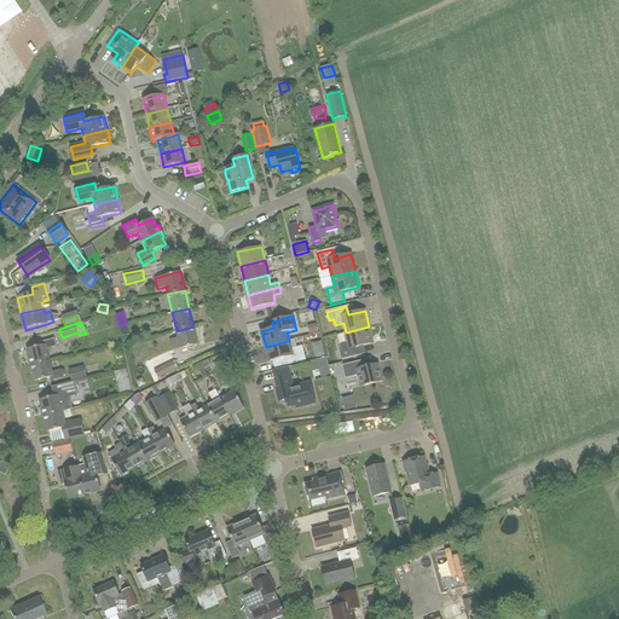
[(119,325),(122,339),(129,336),(127,324),(119,325)]
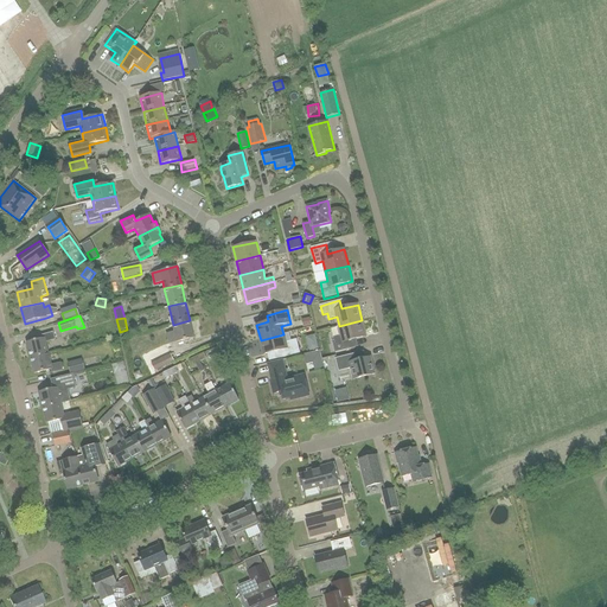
[(311,318),(302,319),(304,327),(312,325),(311,318)]
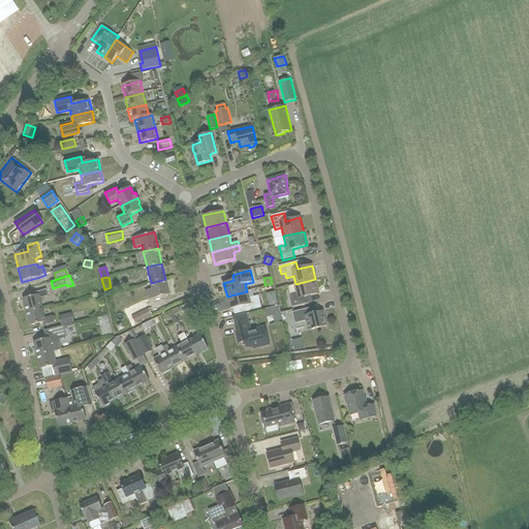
[(165,279),(151,283),(152,289),(145,290),(148,301),(169,294),(165,279)]
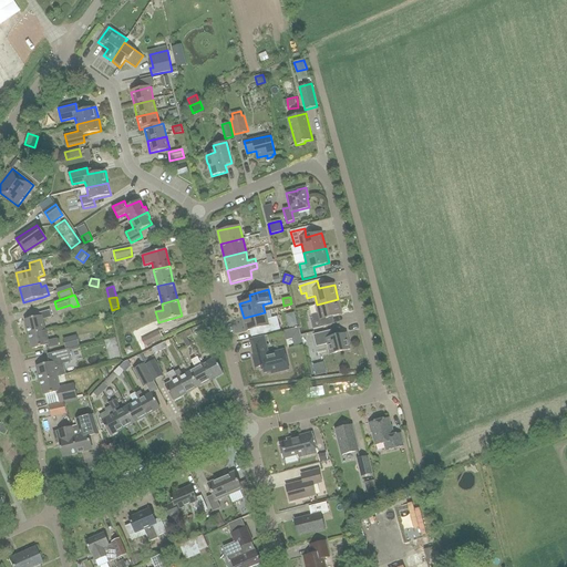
[(338,299),(317,305),(319,313),(311,316),(313,321),(311,321),(313,330),(328,326),(327,318),(342,315),(338,299)]
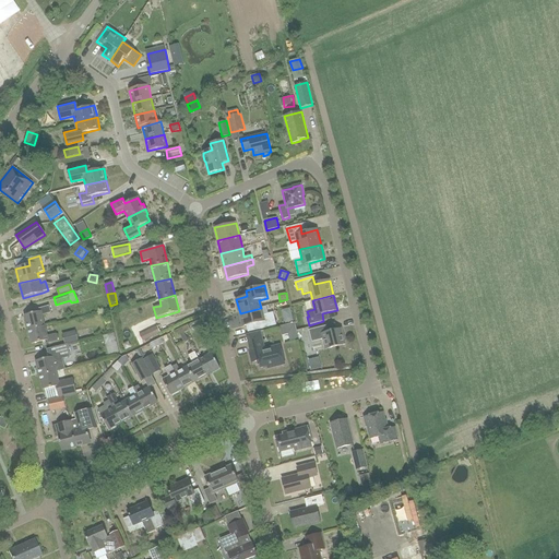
[(25,316),(30,330),(45,326),(42,316),(51,313),(49,307),(38,310),(38,312),(25,316)]
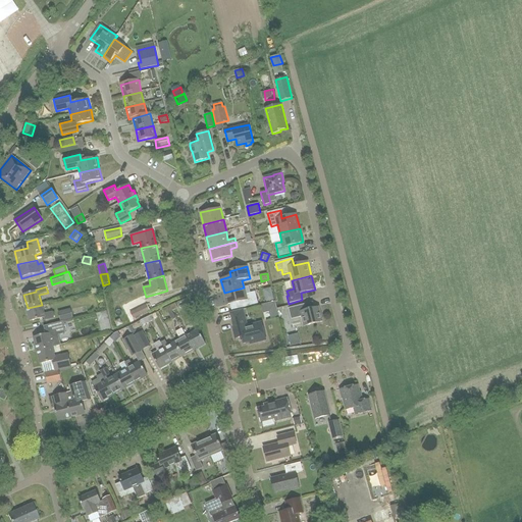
[(244,288),(224,293),(227,305),(240,302),(242,308),(258,304),(255,292),(246,295),(244,288)]
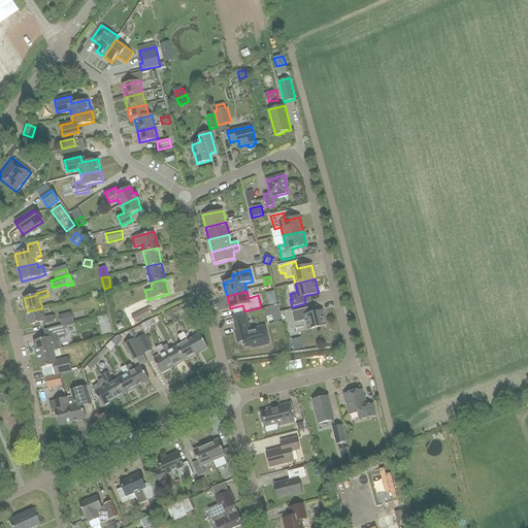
[(282,304),(267,306),(268,315),(275,314),(276,321),(284,320),(282,304)]
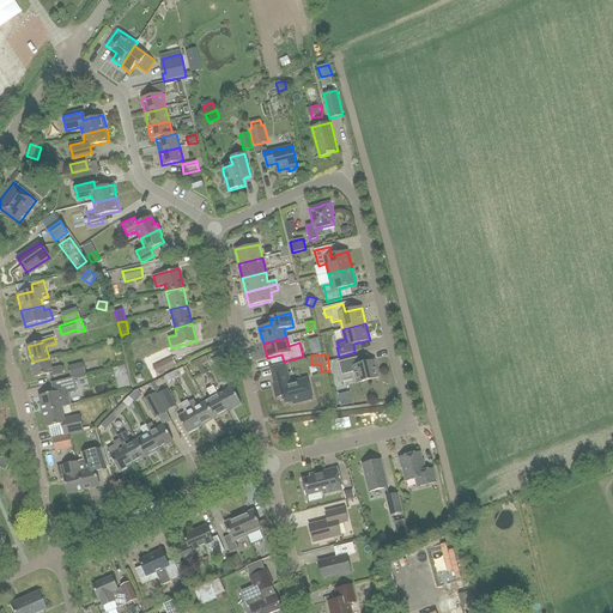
[(49,358),(32,362),(36,377),(50,374),(50,377),(64,375),(62,368),(52,370),(49,358)]
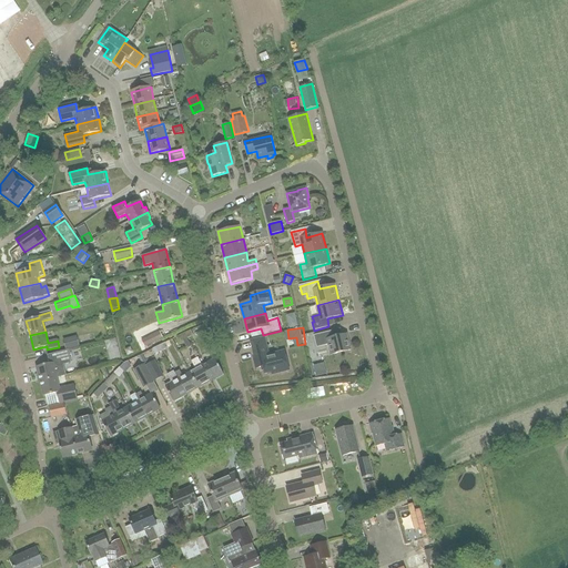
[(160,332),(142,340),(144,346),(163,337),(160,332)]
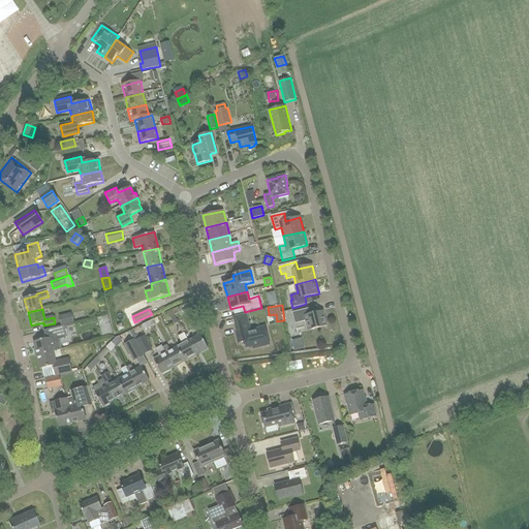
[(328,327),(323,311),(310,315),(309,309),(292,313),(296,324),(306,321),(308,331),(328,327)]
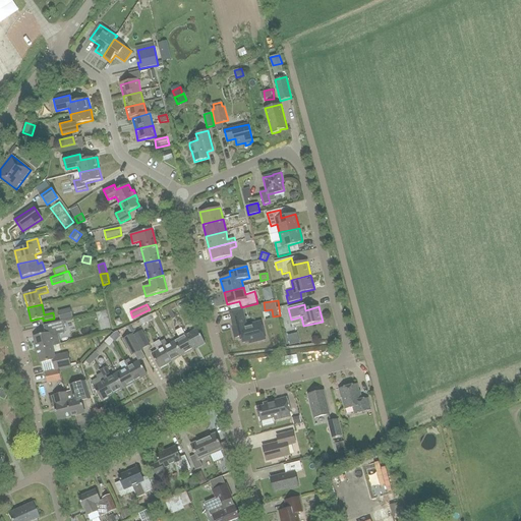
[(173,320),(176,317),(172,310),(170,306),(164,309),(167,313),(169,312),(173,320)]
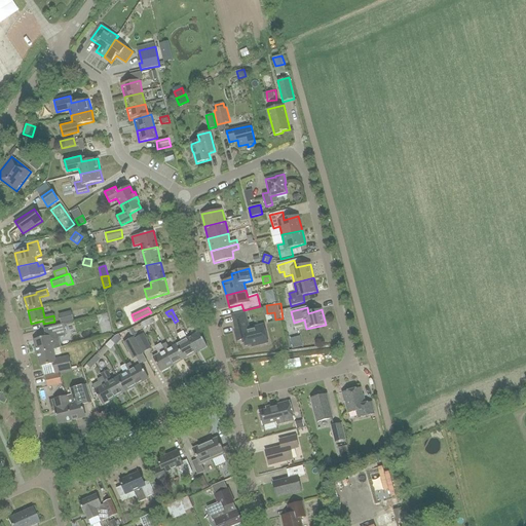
[(59,314),(62,325),(75,322),(72,311),(59,314)]
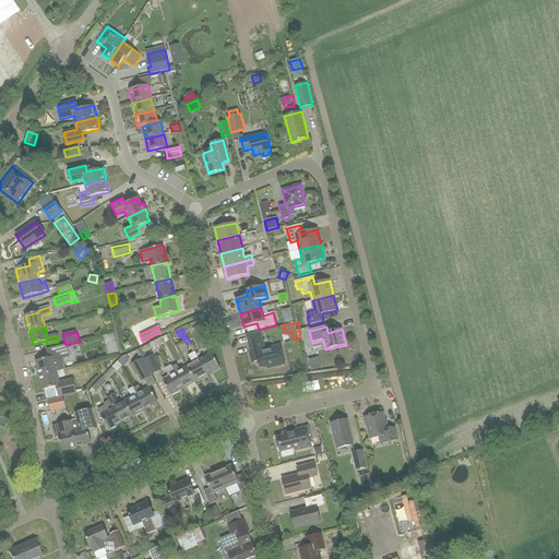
[(247,334),(249,344),(251,353),(250,354),(252,363),(259,361),(261,368),(274,365),(277,366),(285,365),(281,348),(277,346),(264,349),(260,331),(247,334)]
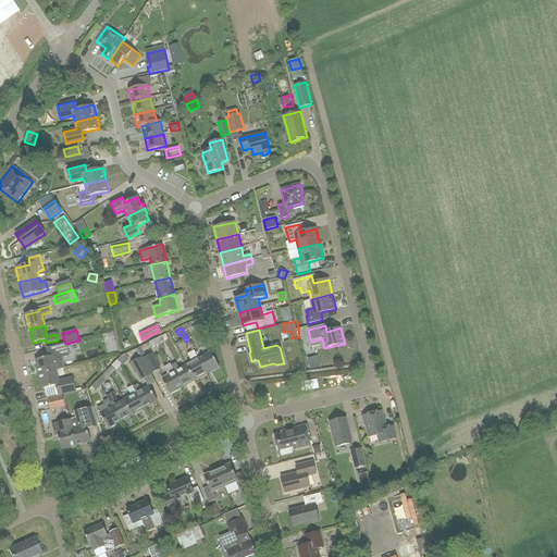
[(115,331),(104,334),(111,355),(122,350),(115,331)]
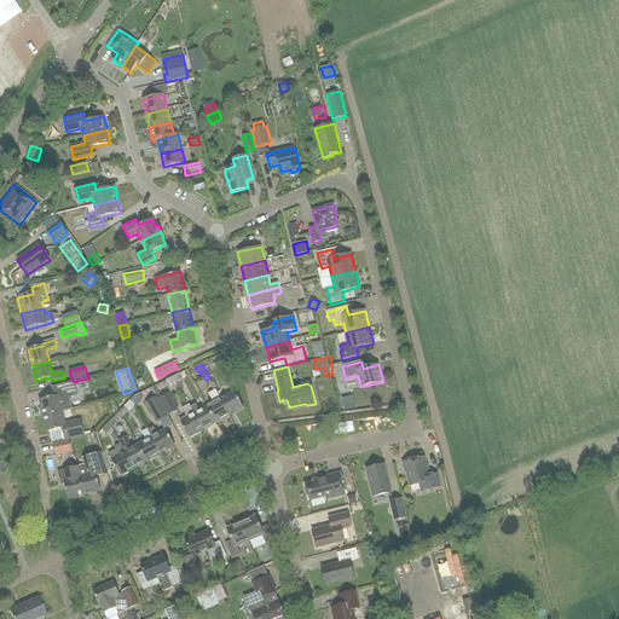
[(74,382),(73,383),(52,388),(55,397),(41,400),(45,416),(62,412),(73,409),(69,398),(77,395),(74,382)]
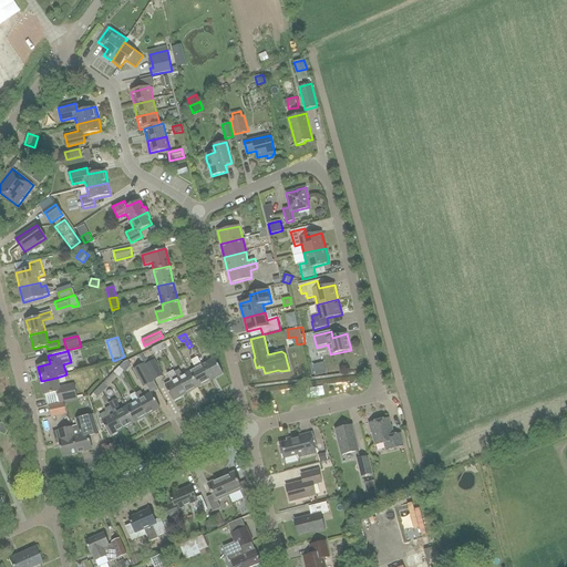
[(202,364),(203,364),(198,357),(192,361),(195,369),(191,372),(199,388),(212,381),(202,364)]
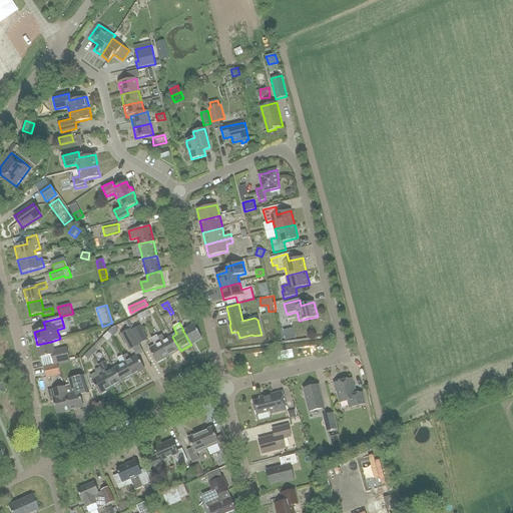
[(182,330),(191,345),(202,339),(194,324),(183,330),(182,330)]
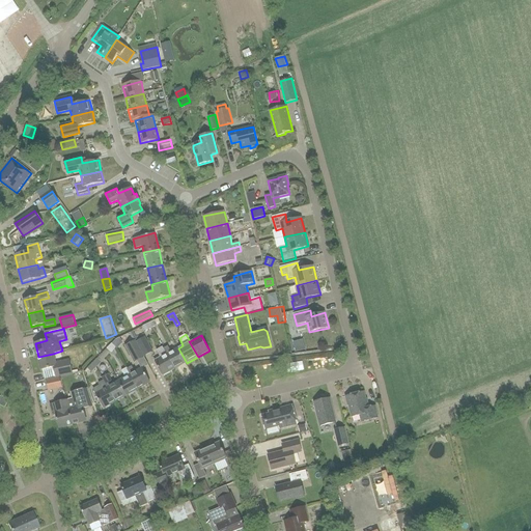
[(303,337),(291,339),(295,350),(304,347),(304,350),(310,348),(310,345),(305,346),(303,337)]
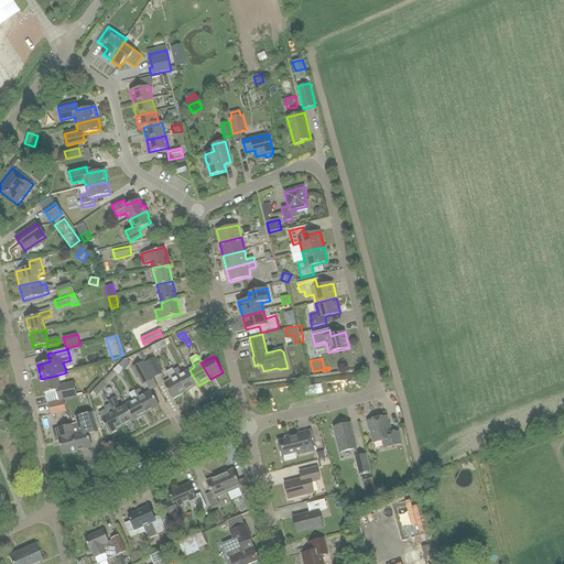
[(143,386),(153,380),(143,361),(133,367),(143,386)]
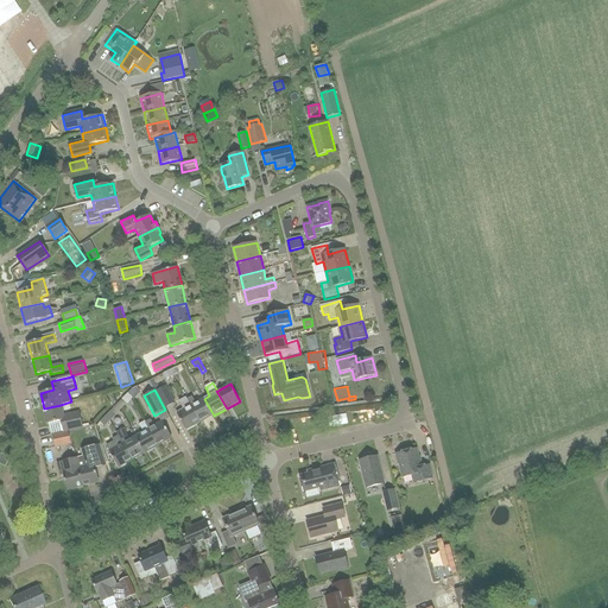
[(172,401),(165,390),(158,393),(164,406),(172,401)]
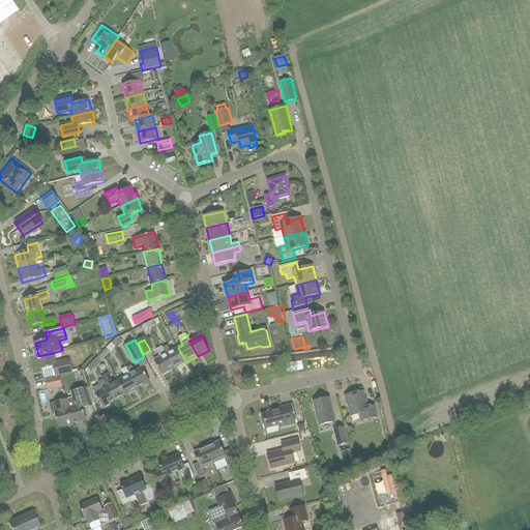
[(111,352),(115,348),(111,344),(107,348),(111,352)]
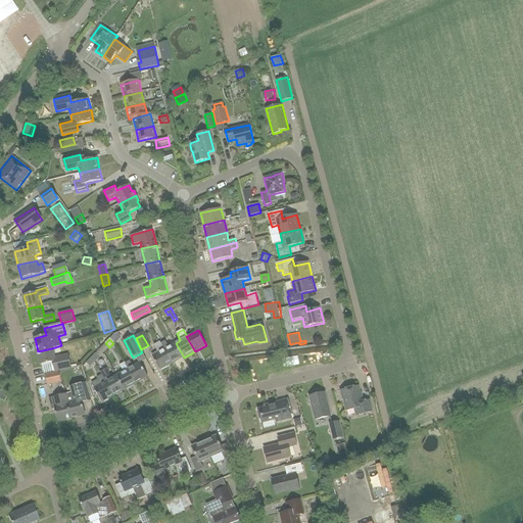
[(176,343),(169,346),(165,341),(160,344),(163,349),(172,364),(184,358),(176,343)]
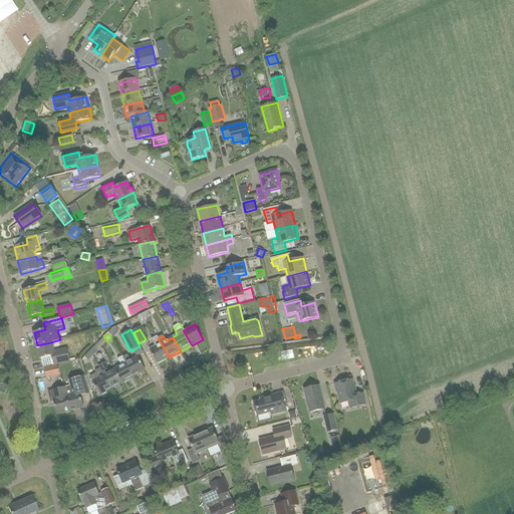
[(152,339),(156,346),(150,349),(158,364),(169,357),(161,343),(158,338),(158,336),(152,339)]
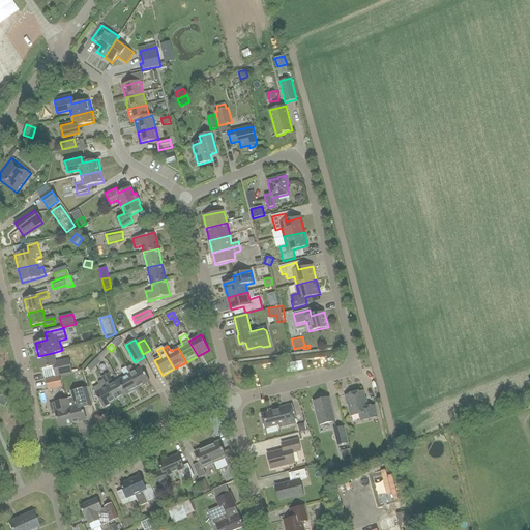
[(41,371),(54,367),(56,376),(72,373),(69,359),(64,360),(63,357),(55,359),(53,353),(38,356),(41,371)]
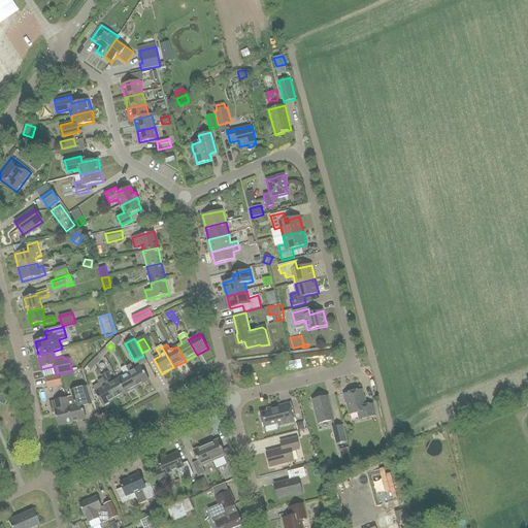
[(97,357),(92,362),(96,366),(101,361),(97,357)]
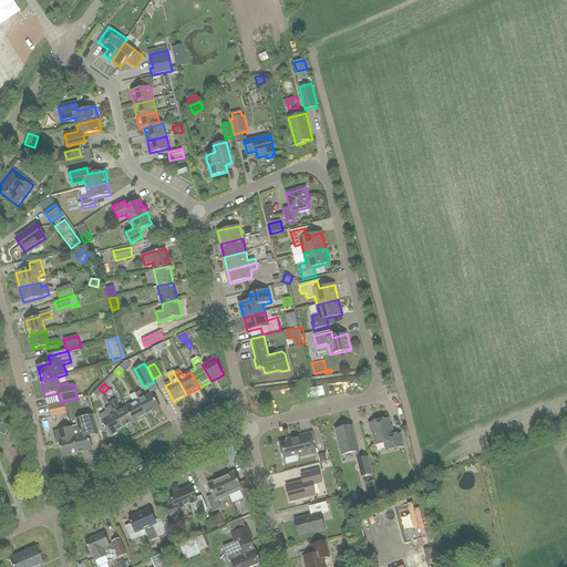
[(103,393),(99,389),(94,393),(98,398),(103,393)]
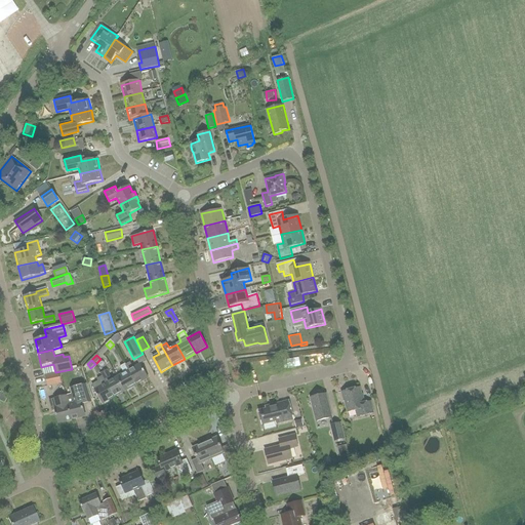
[(140,364),(133,368),(130,362),(126,365),(126,364),(125,364),(136,386),(149,378),(140,364)]
